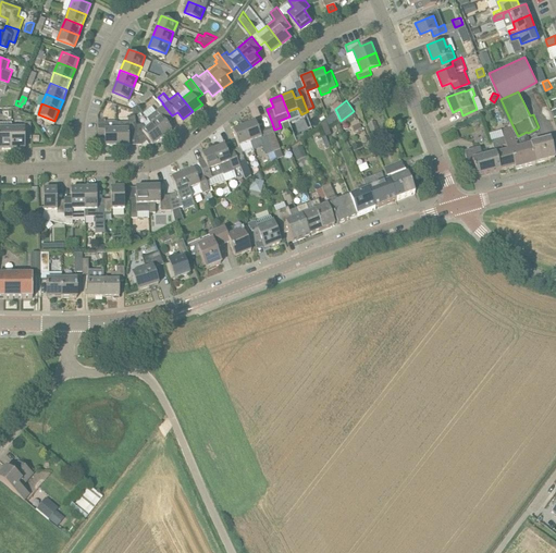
[(168,120),(172,115),(162,103),(157,108),(148,114),(163,134),(173,126),(168,120)]
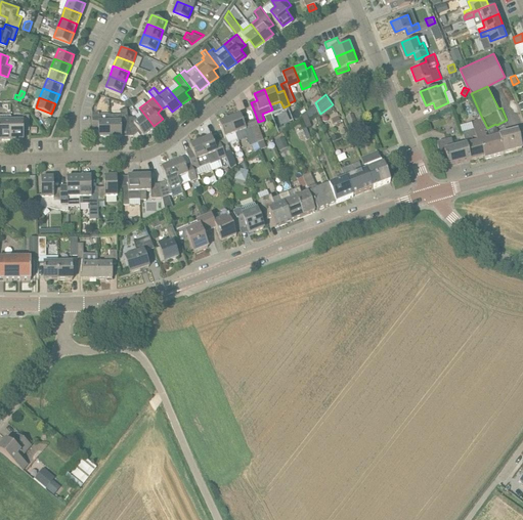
[(130,126),(129,114),(128,105),(121,105),(122,112),(111,112),(111,119),(111,134),(123,134),(122,126),(130,126)]
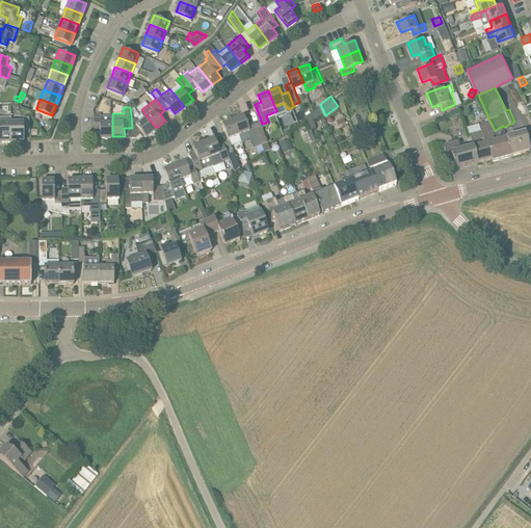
[(112,113),(101,113),(101,110),(95,110),(95,128),(101,128),(101,136),(112,136),(112,121),(112,113)]
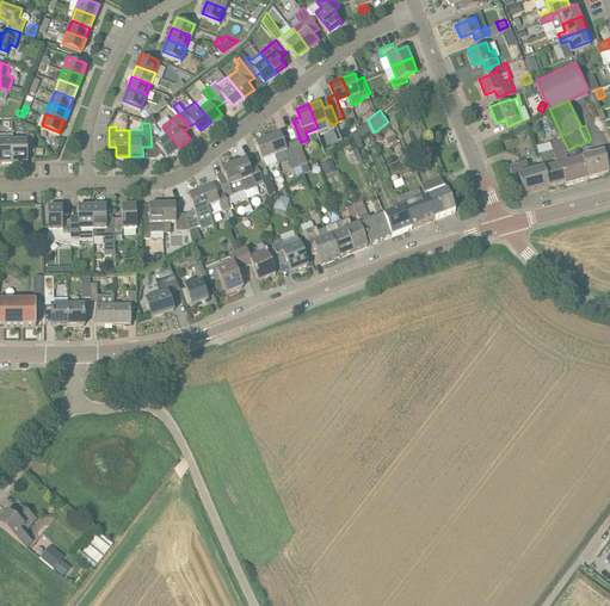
[(358,146),(365,143),(358,127),(352,131),(358,146)]
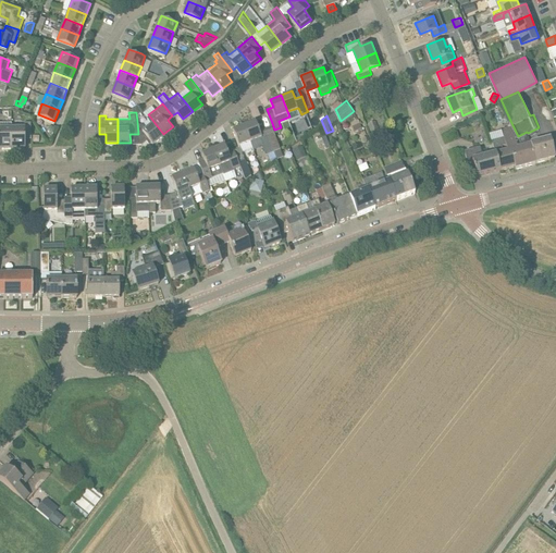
[(358,115),(351,119),(356,127),(362,124),(358,115)]
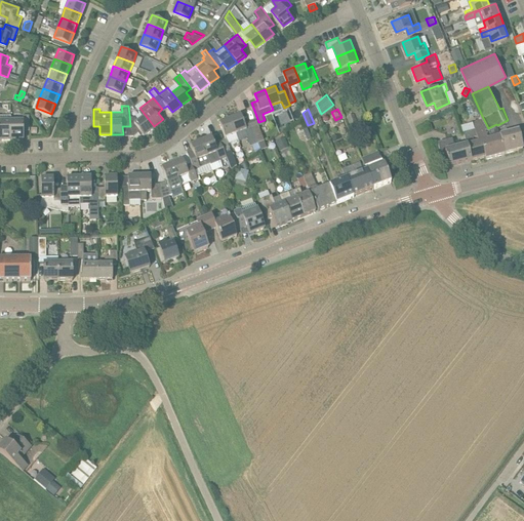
[(11,118),(11,112),(0,112),(0,136),(11,136),(11,118)]
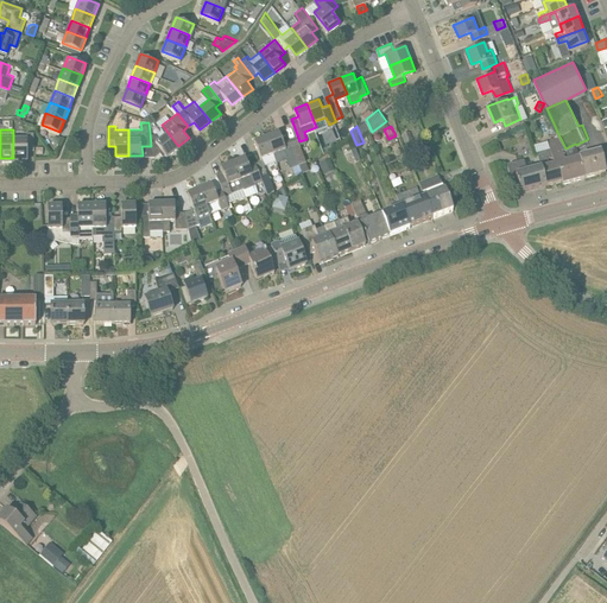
[(13,137),(13,158),(27,158),(27,145),(35,145),(35,129),(26,129),(26,137),(13,137)]
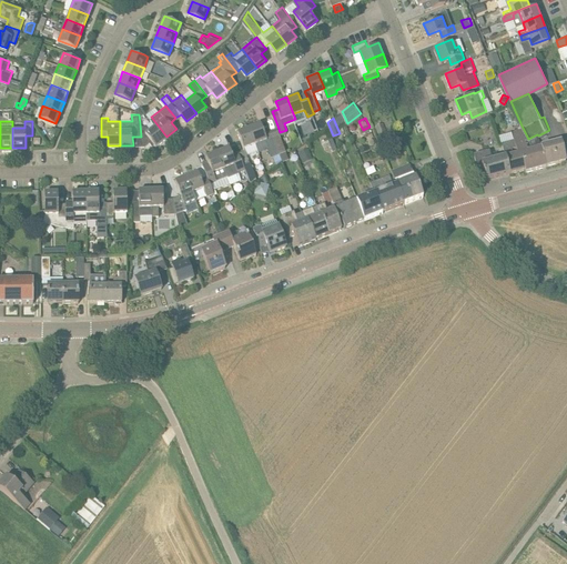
[(281,151),(272,129),(265,131),(261,121),(250,126),(256,141),(259,148),(260,150),(269,147),(272,154),(281,151)]
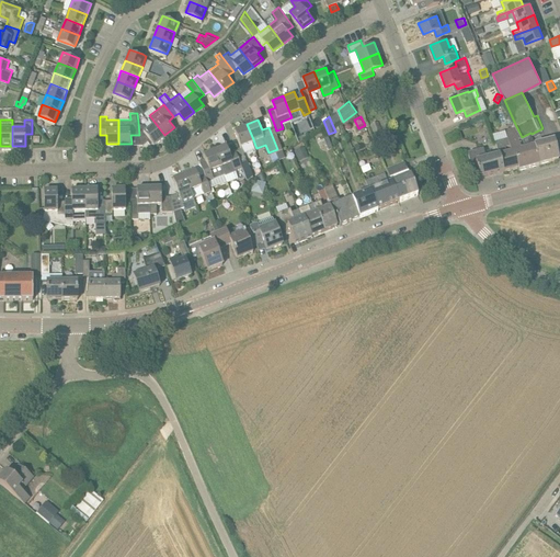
[(155,122),(149,126),(145,122),(138,122),(139,135),(140,143),(144,143),(150,137),(155,143),(164,135),(155,122)]
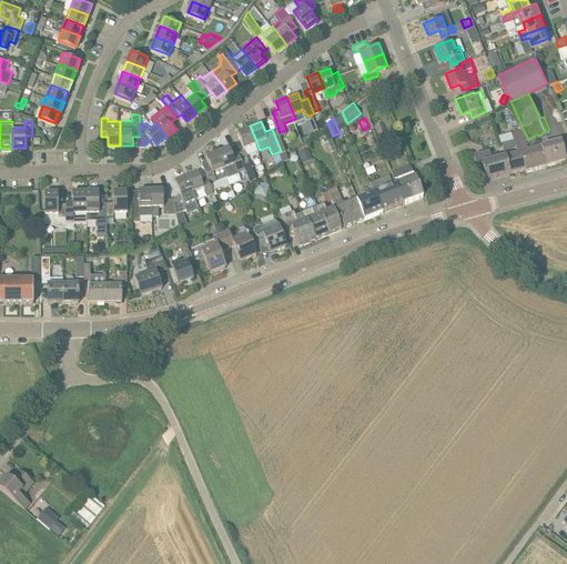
[(247,152),(259,148),(256,141),(250,126),(239,130),(247,152)]
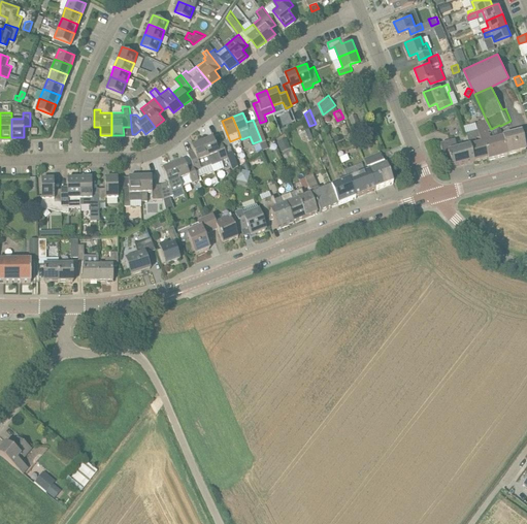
[(266,138),(260,123),(258,117),(253,120),(261,140),(263,148),(269,145),(266,138)]
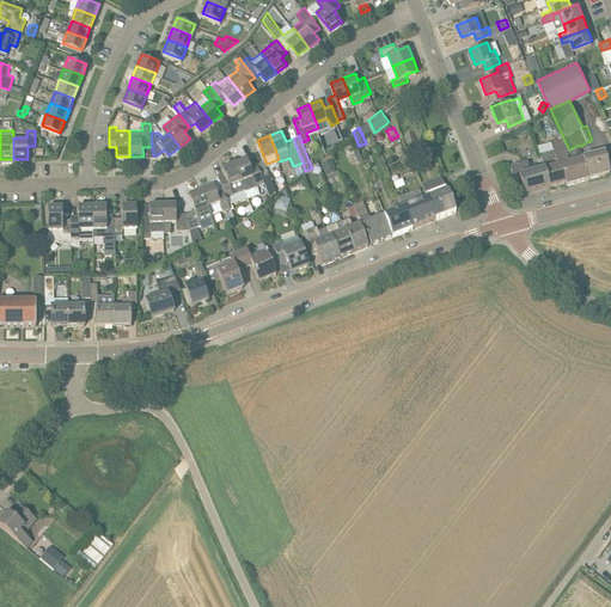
[(558,164),(557,159),(553,160),(553,157),(557,155),(556,153),(569,149),(562,135),(553,139),(555,148),(542,152),(544,161),(545,165),(547,166),(550,183),(567,179),(562,163),(558,164)]
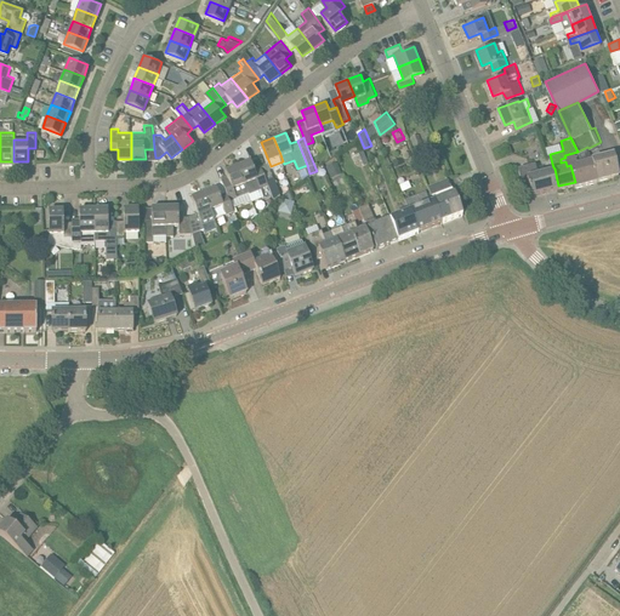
[(598,178),(593,160),(592,160),(589,148),(587,147),(578,152),(564,155),(566,158),(566,161),(567,166),(570,165),(575,182),(575,184),(576,184),(598,178)]
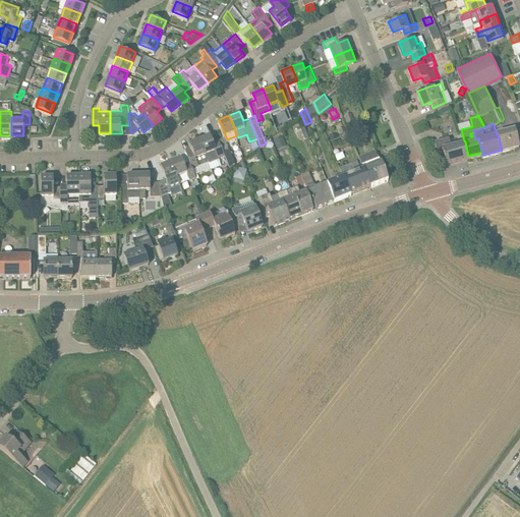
[(519,145),(517,135),(516,129),(498,134),(502,150),(519,145)]
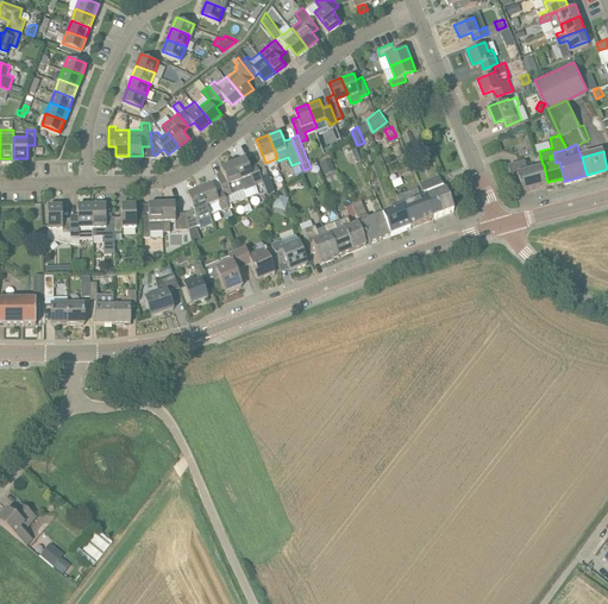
[(262,174),(256,161),(250,163),(246,155),(234,159),(242,177),(245,188),(257,183),(256,181),(263,178),(262,174)]
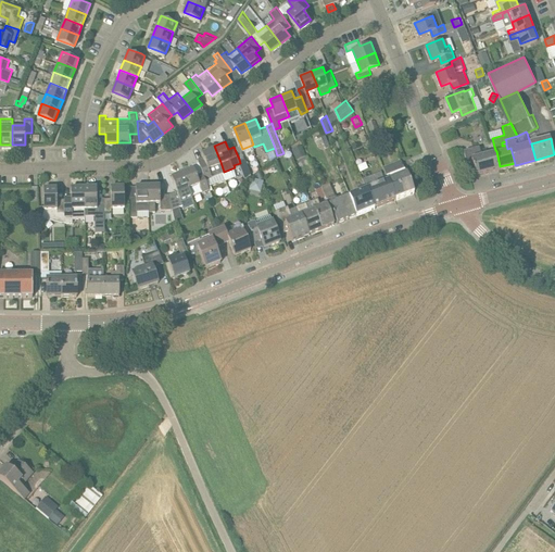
[(297,157),(306,152),(302,142),(292,146),(297,157)]
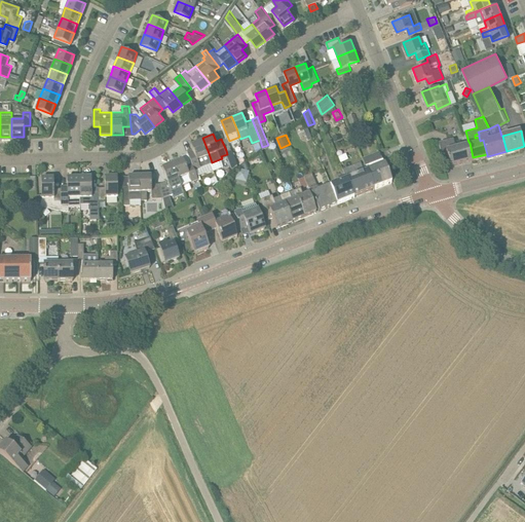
[(470,143),(456,147),(454,137),(439,141),(443,156),(448,155),(450,163),(473,157),(470,143)]
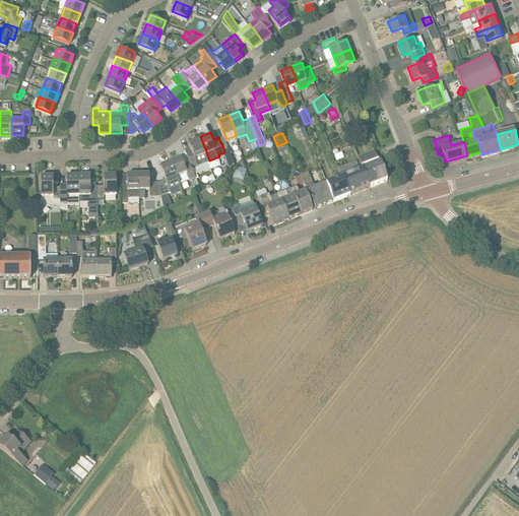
[(206,151),(200,136),(189,140),(192,146),(186,149),(190,158),(193,166),(199,163),(199,164),(208,159),(209,160),(206,151)]
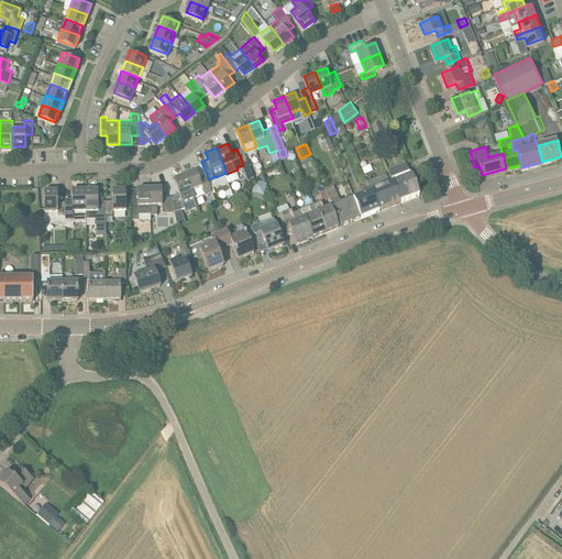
[(255,174),(249,159),(242,161),(243,165),(244,165),(249,178),(255,174)]
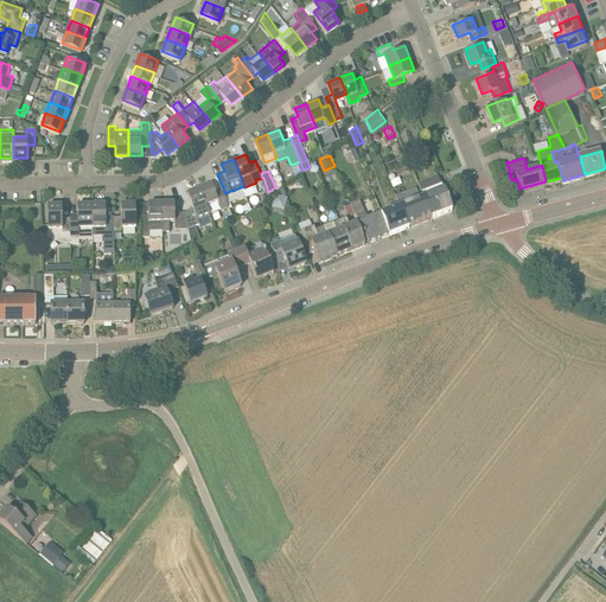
[(453,206),(451,199),(439,172),(420,180),(423,190),(433,215),(453,206)]
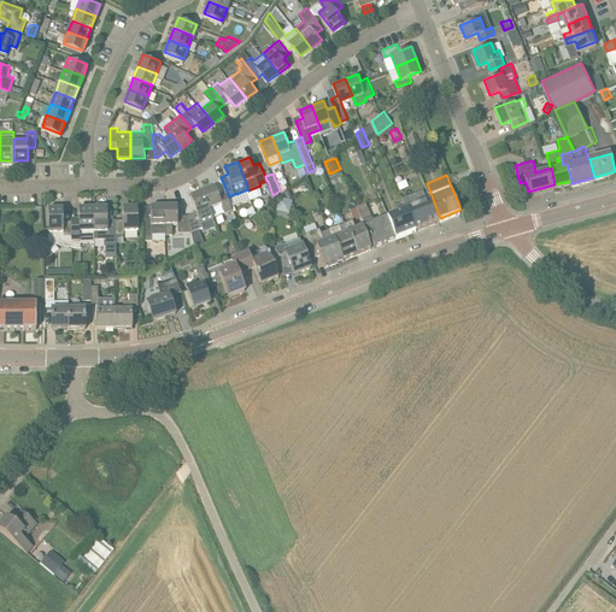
[(234,207),(229,196),(226,188),(218,190),(216,183),(204,188),(210,202),(213,215),(226,210),(226,211),(234,207)]
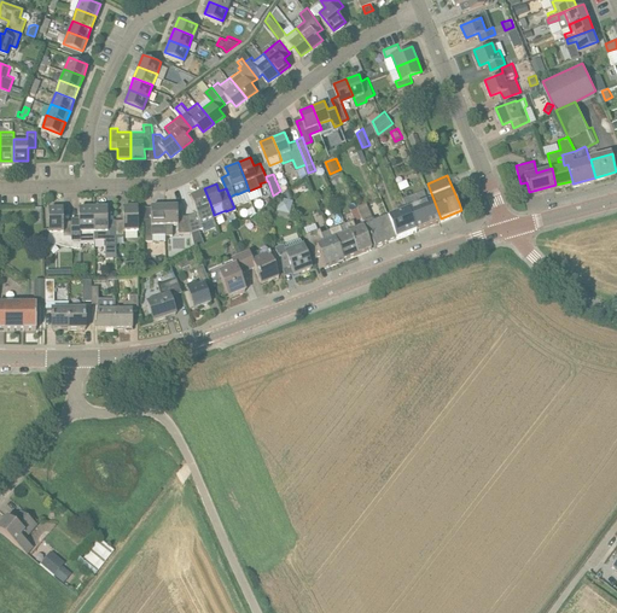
[(214,215),(210,203),(204,188),(191,193),(197,209),(188,212),(192,229),(204,225),(202,220),(214,215)]
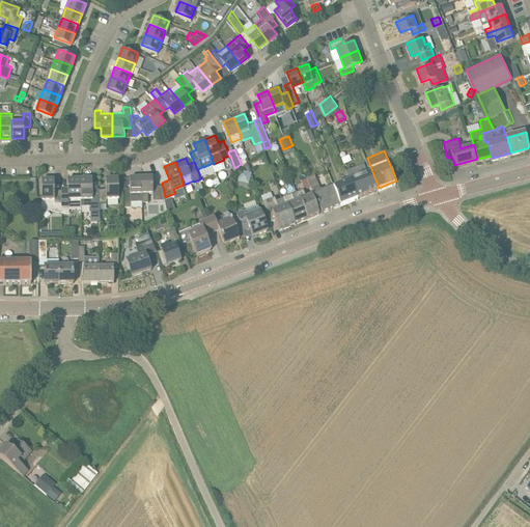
[(353,173),(355,177),(352,178),(359,196),(379,188),(370,166),(353,173)]
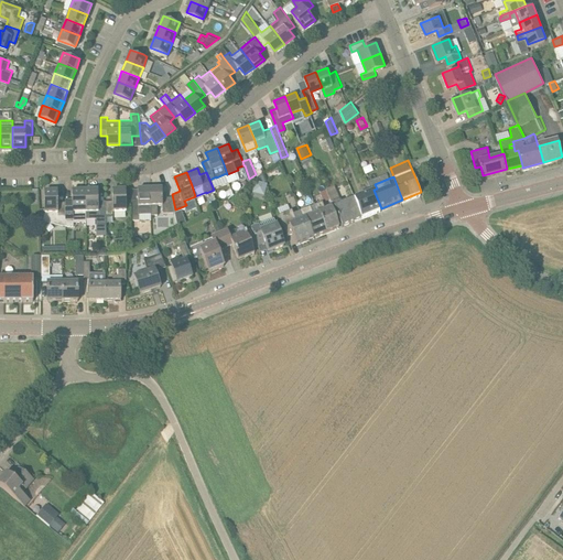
[(268,181),(256,178),(252,189),(264,192),(268,181)]
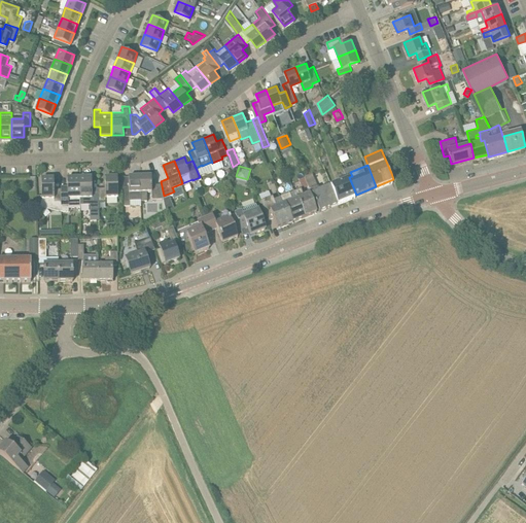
[(312,187),(319,184),(313,171),(306,174),(312,187)]
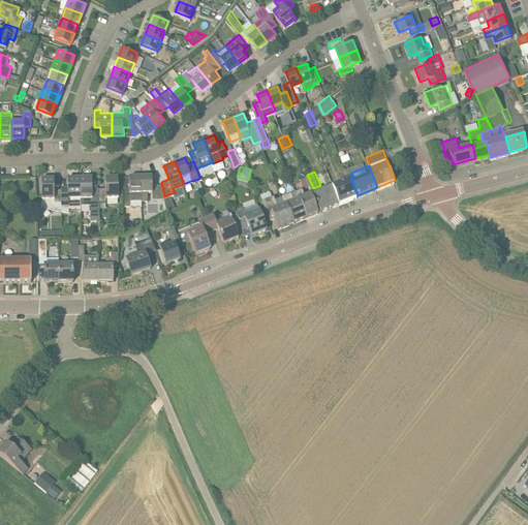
[(99,186),(100,198),(106,198),(106,195),(119,195),(119,174),(106,175),(106,186),(99,186)]
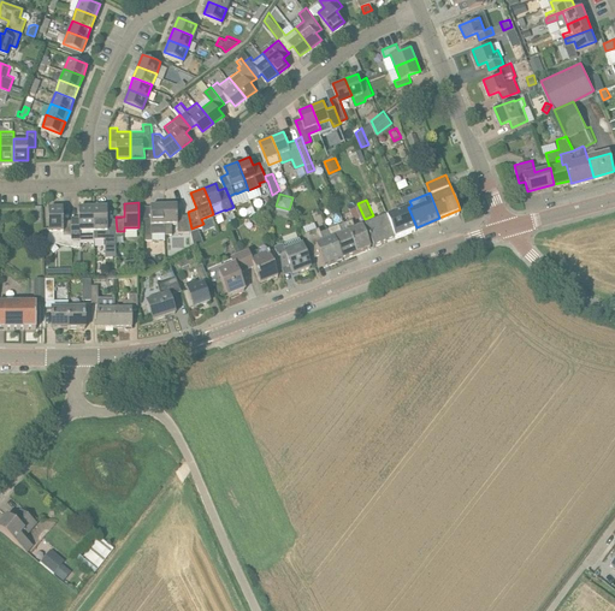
[(165,220),(165,202),(152,202),(152,214),(145,214),(145,229),(146,236),(152,236),(152,231),(165,230),(165,220)]
